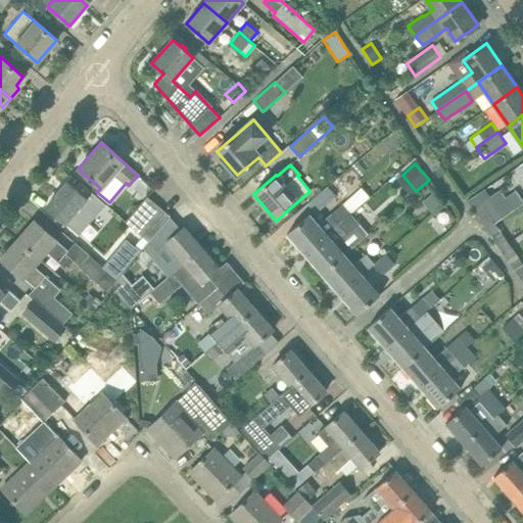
[(67,181),(46,206),(65,223),(67,225),(79,235),(106,204),(80,182),(75,188),(67,181)]
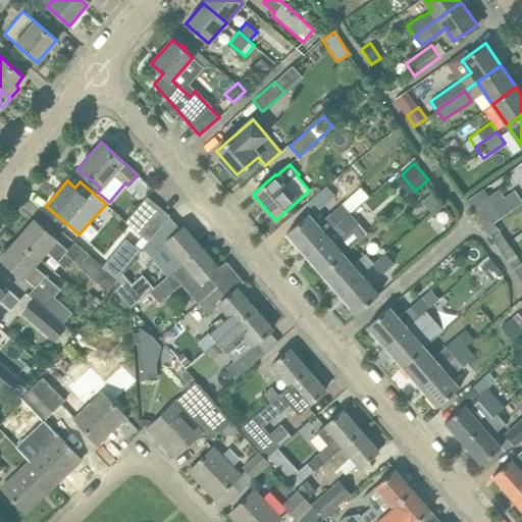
[(314,212),(334,193),(325,184),(306,203),(314,212)]
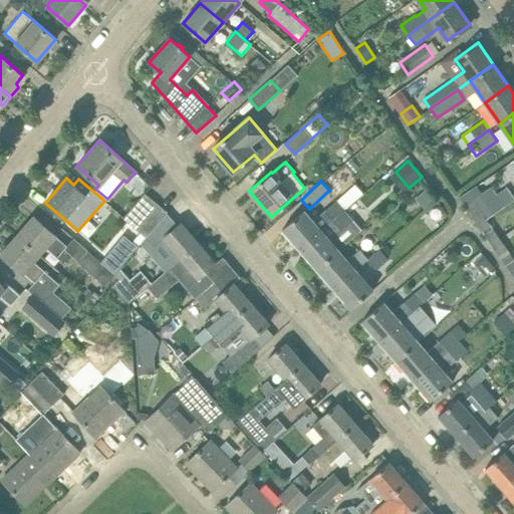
[(300,249),(363,194),(355,185),(337,201),(336,200),(312,221),(304,210),(282,229),(300,249)]
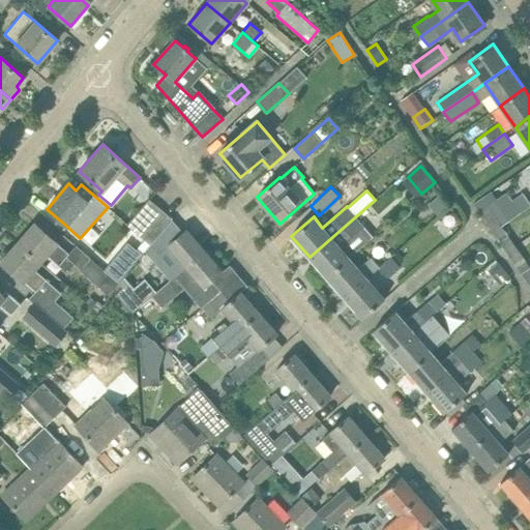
[(438,197),(428,205),(437,215),(446,207),(438,197)]
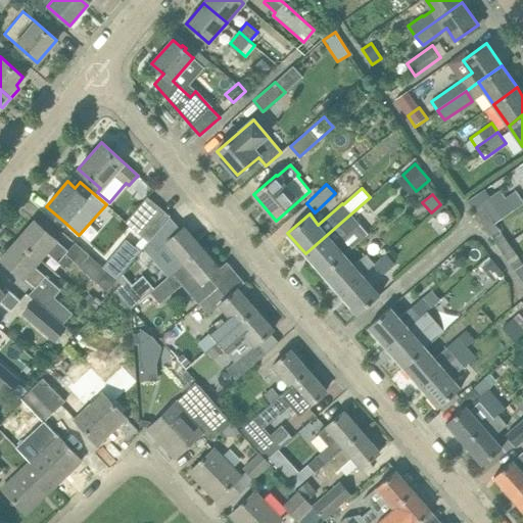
[(468,201),(487,229),(494,224),(492,220),(504,210),(497,202),(486,210),(476,195),(468,201)]
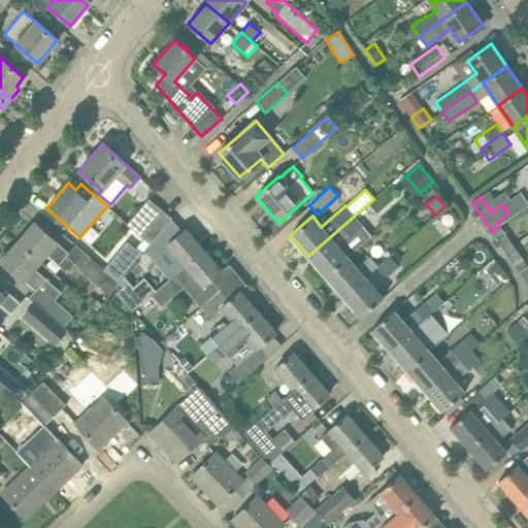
[(149,199),(127,224),(137,233),(144,238),(147,242),(150,243),(171,219),(160,208),(149,199)]
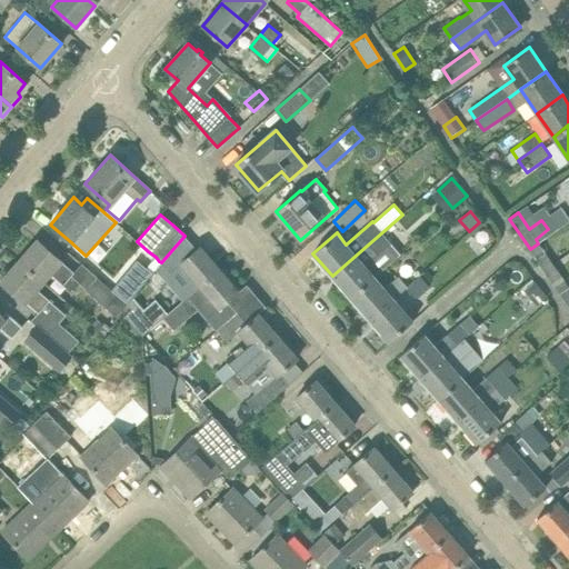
[(411,225),(402,215),(332,276),(350,298),(375,277),(365,266),(411,225)]
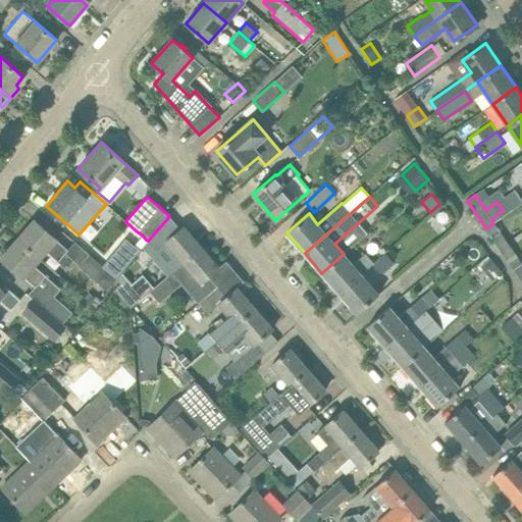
[(17,239),(40,258),(46,251),(56,260),(66,248),(34,220),(17,239)]
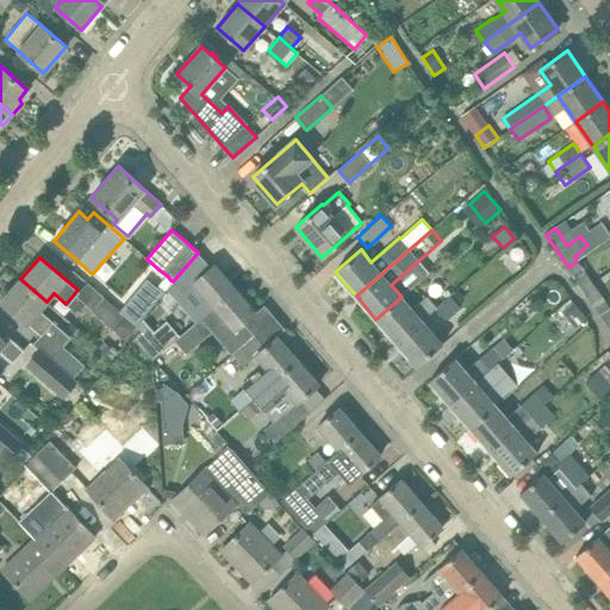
[(593,282),(577,261),(568,267),(585,290),(593,282)]
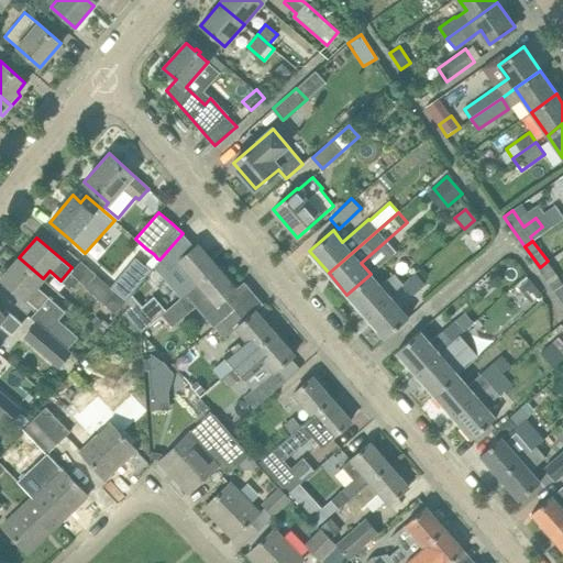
[(164,262),(158,269),(159,272),(181,297),(183,296),(187,293),(198,283),(218,266),(198,244),(187,253),(178,261),(169,268),(164,262)]
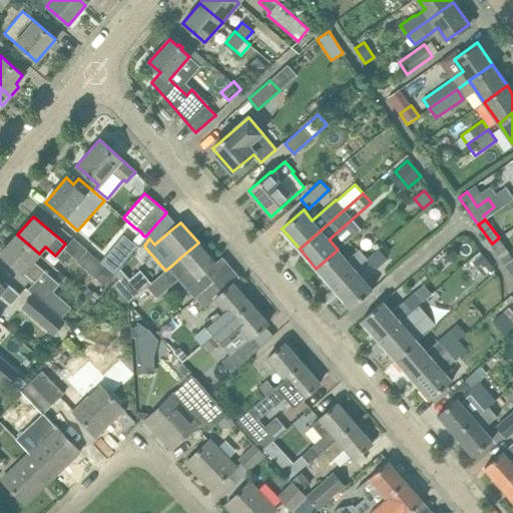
[(140,231),(131,241),(137,246),(145,236),(143,235),(140,231)]
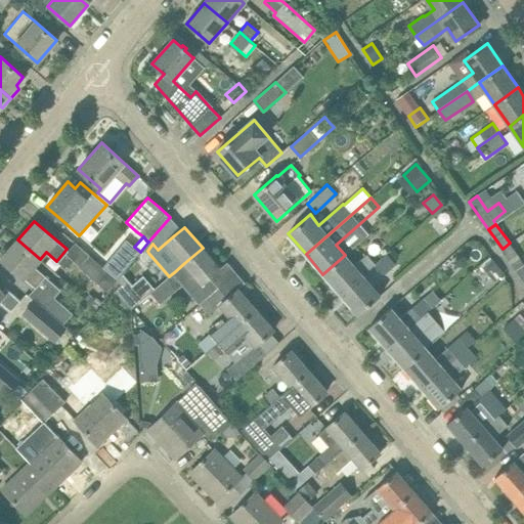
[(34,266),(40,259),(17,239),(1,259),(34,287),(44,274),(34,266)]
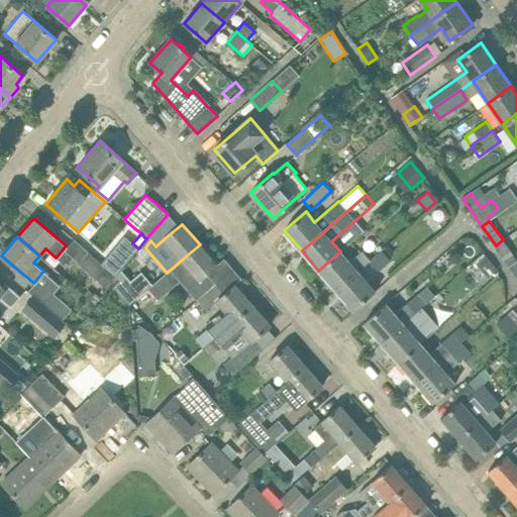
[(124,236),(101,264),(115,276),(121,270),(138,248),(132,243),(124,236)]
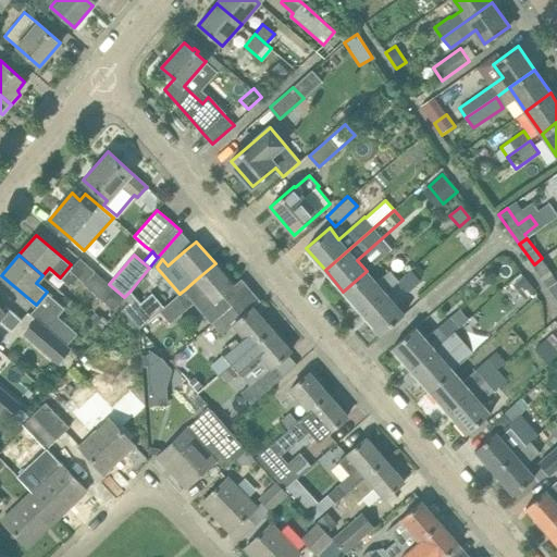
[(545,263),(542,258),(534,264),(551,286),(556,281),(556,280),(553,274),(556,270),(556,258),(556,256),(545,263)]
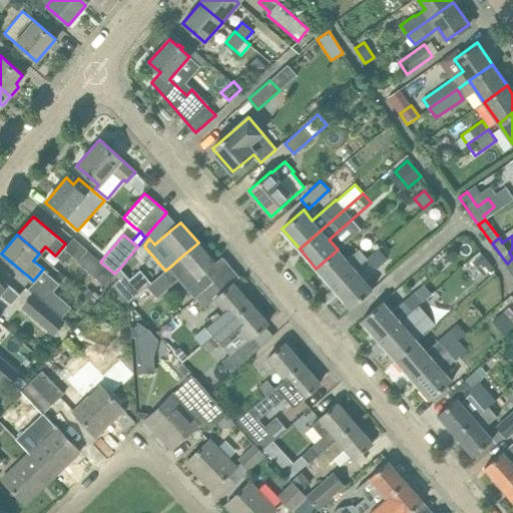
[(147,286),(130,301),(139,312),(157,297),(178,279),(194,298),(198,295),(213,282),(204,272),(215,263),(198,242),(180,258),(170,267),(166,270),(165,271),(161,274),(151,283),(147,286)]
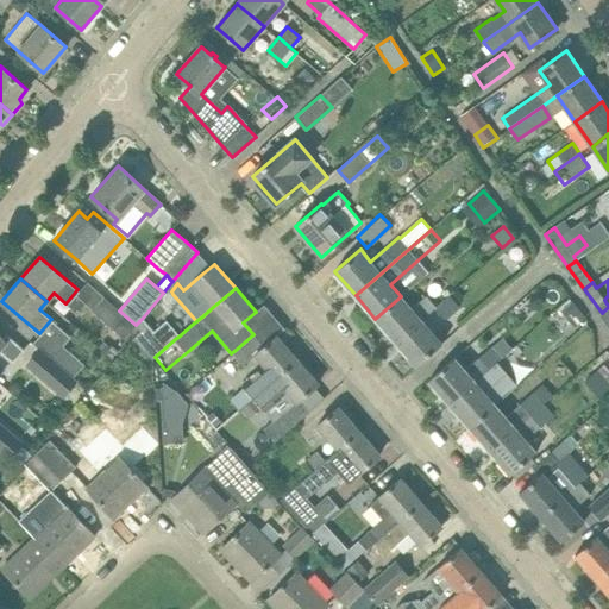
[(460,306),(450,294),(435,307),(444,318),(445,319),(460,306)]
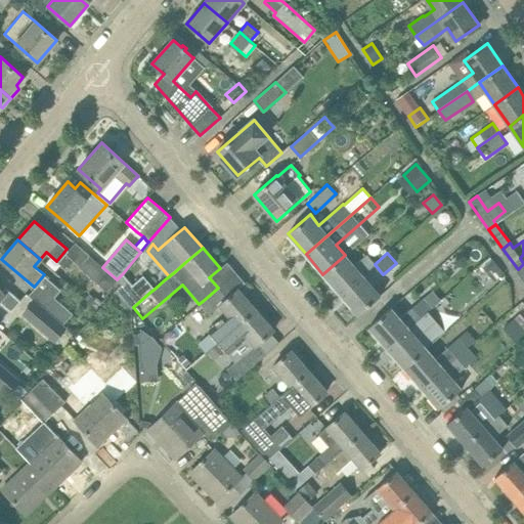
[(353,265),(345,255),(322,274),(340,294),(362,274),(375,264),(365,254),(353,265)]
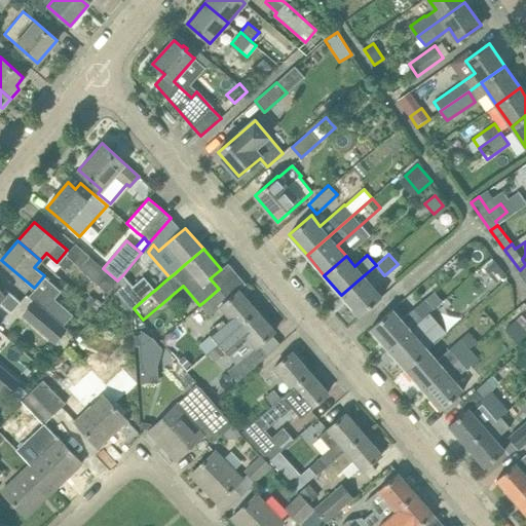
[(89,256),(80,267),(108,293),(118,282),(117,280),(103,268),(89,256)]
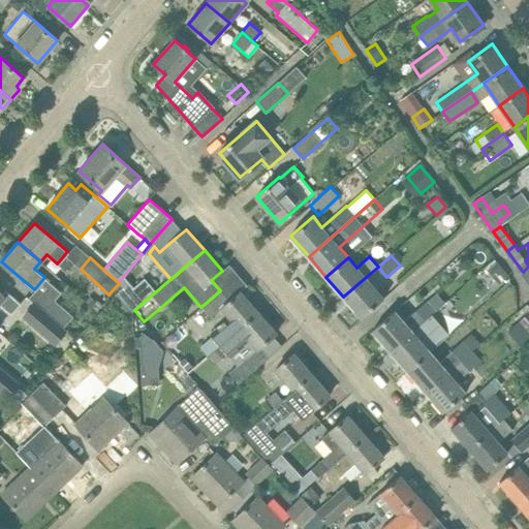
[(494,259),(484,268),(497,284),(507,275),(494,259)]
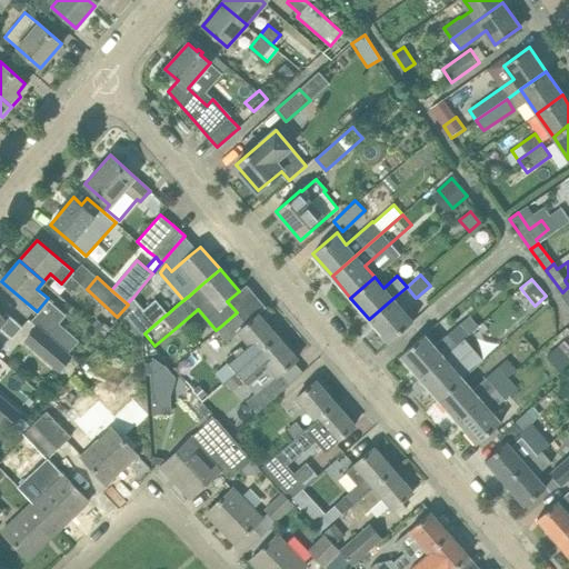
[(131,308),(126,315),(143,335),(145,333),(163,317),(168,313),(156,299),(143,309),(136,300),(133,297),(127,303),(128,305),(131,308)]
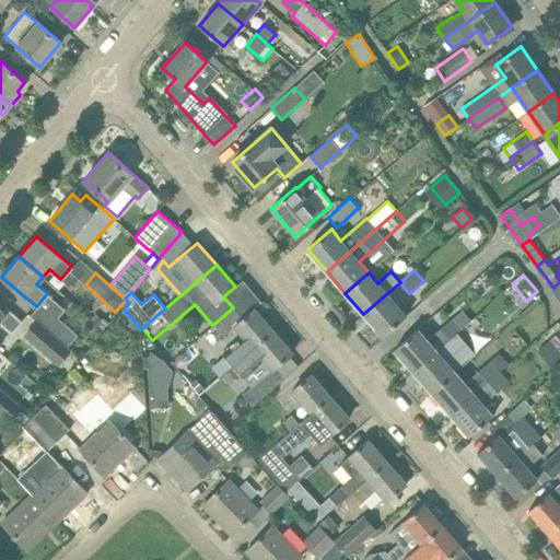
[(387,293),(363,314),(383,336),(406,316),(387,293)]
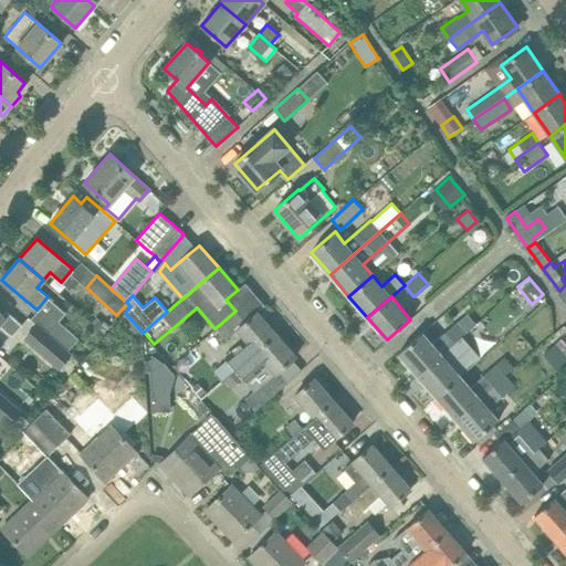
[(0,325),(12,336),(22,325),(6,311),(2,314),(0,312),(0,325)]
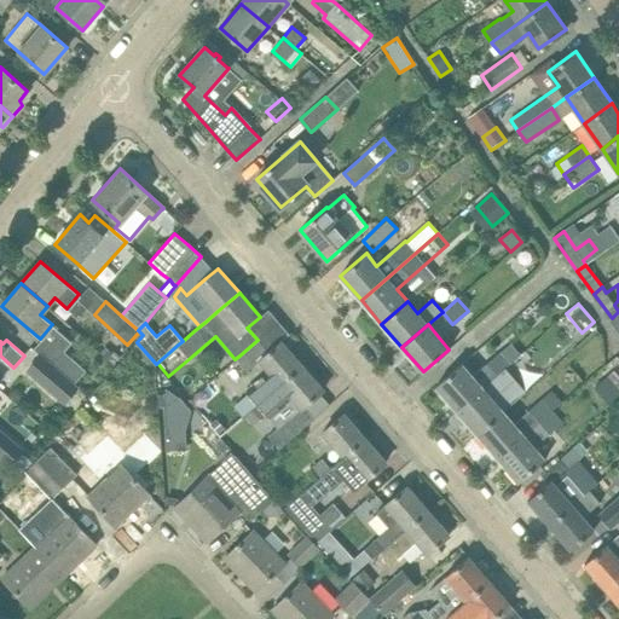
[(201,414),(220,437),(244,415),(256,405),(259,404),(302,365),(282,341),(260,360),(268,370),(246,391),(248,393),(233,406),(230,401),(219,398),(201,414)]
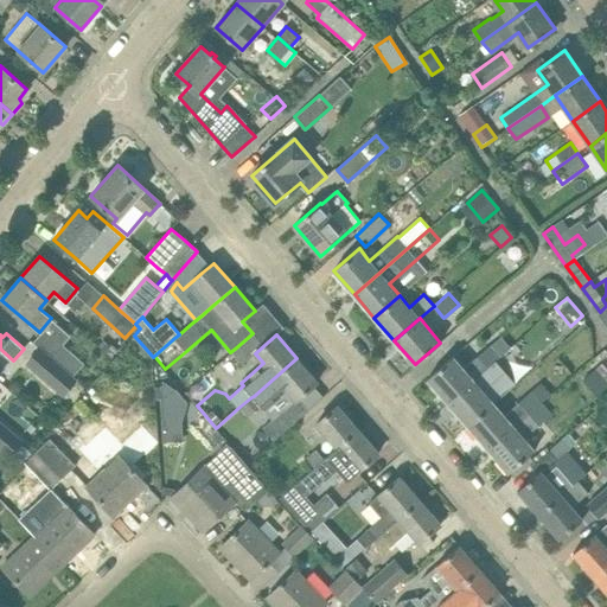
[(453,357),(427,378),(448,402),(498,358),(502,355),(491,344),(461,368),(453,357)]
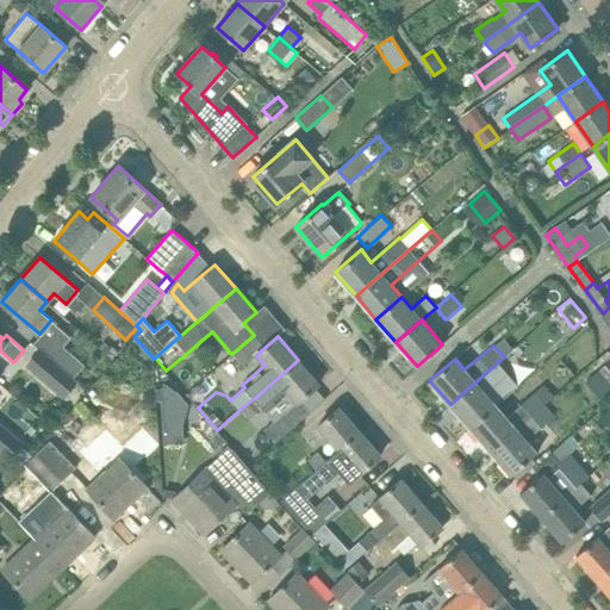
[(74,378),(85,365),(63,347),(51,360),(74,378)]
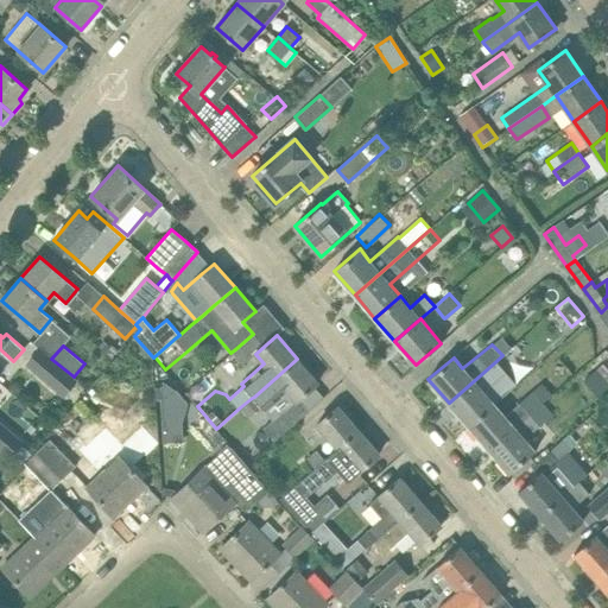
[(40,352),(27,366),(63,398),(76,382),(40,352)]
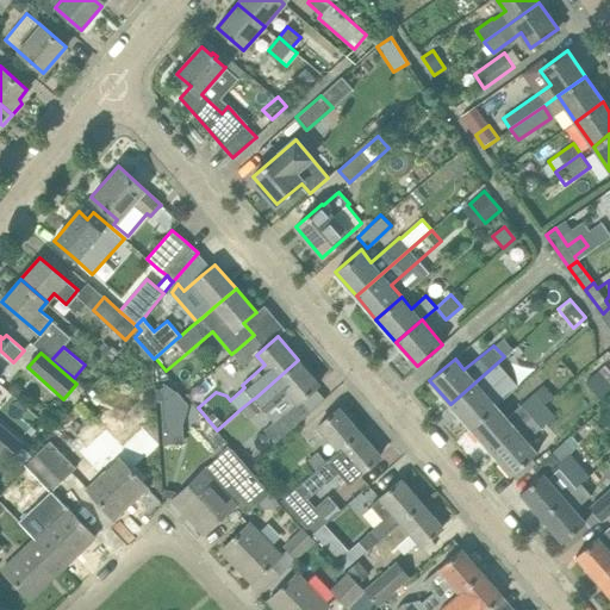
[(318,384),(298,360),(255,398),(274,422),(265,430),(275,442),(312,410),(302,398),(318,384)]
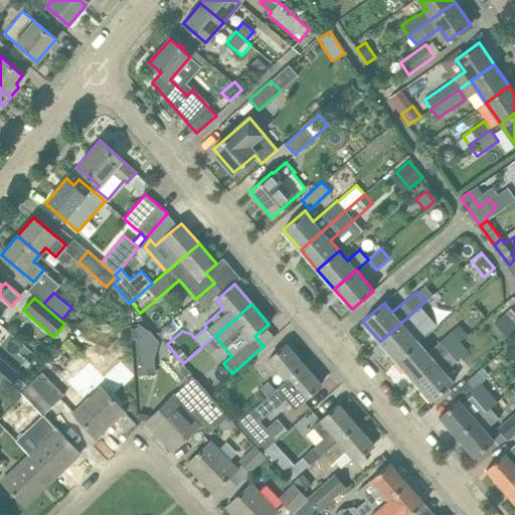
[(422,304),(380,341),(397,361),(418,342),(440,324),(422,304)]
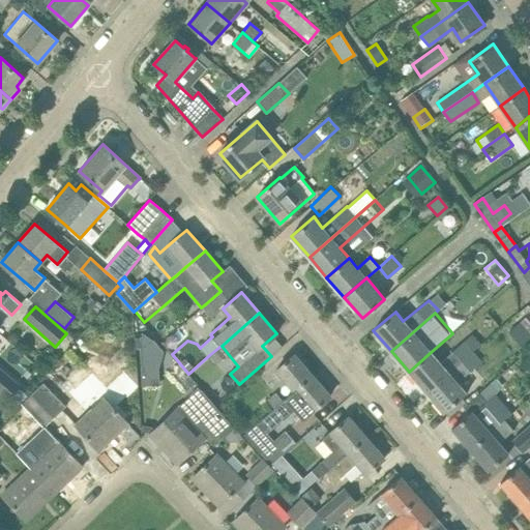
[(529,322),(525,317),(508,331),(521,347),(529,339),(529,322)]
